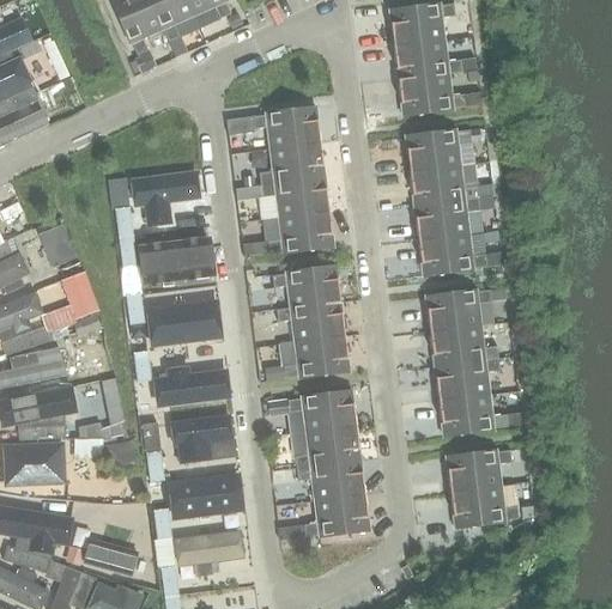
[(110,0),(131,43),(132,42),(138,55),(149,49),(144,37),(164,28),(151,0),(110,0)]
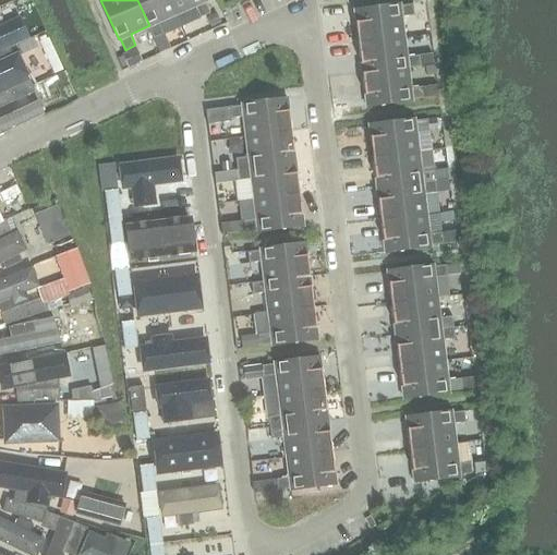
[(137,0),(149,25),(154,35),(164,31),(164,33),(174,28),(182,24),(178,13),(171,0),(137,0)]
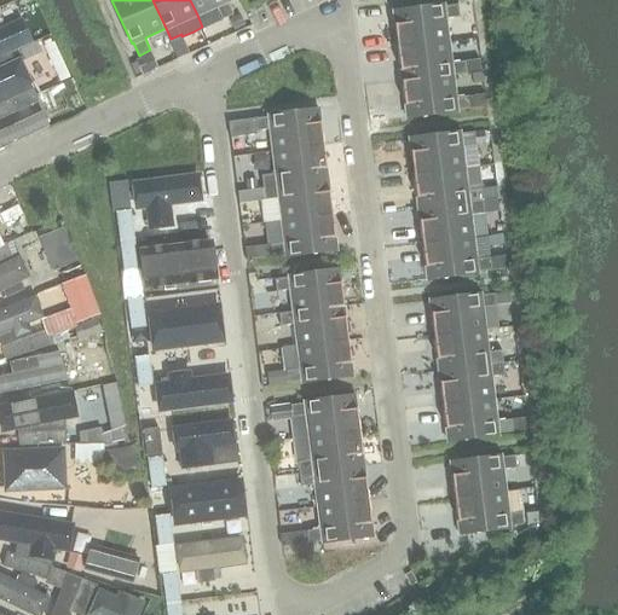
[(190,0),(197,15),(202,27),(219,19),(214,7),(217,5),(223,18),(235,13),(229,0),(230,0),(190,0)]
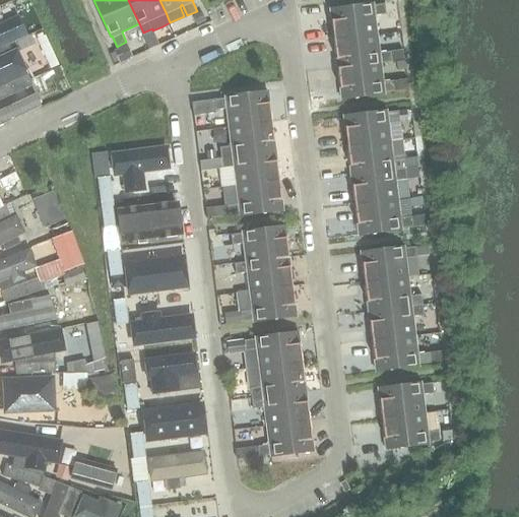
[(375,14),(386,12),(385,2),(374,4),(373,3),(330,8),(334,39),(377,33),(375,14)]
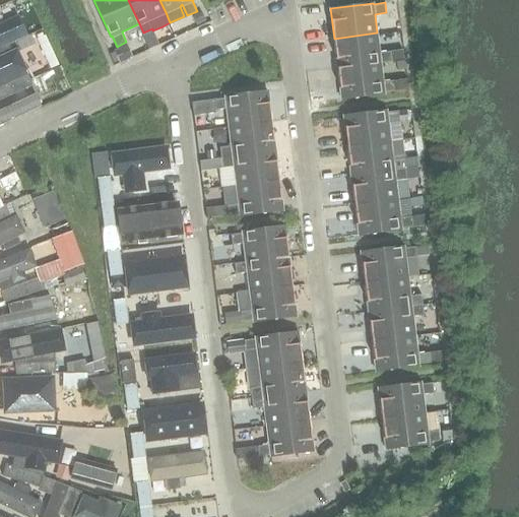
[(202,10),(193,15),(197,23),(206,19),(202,10)]
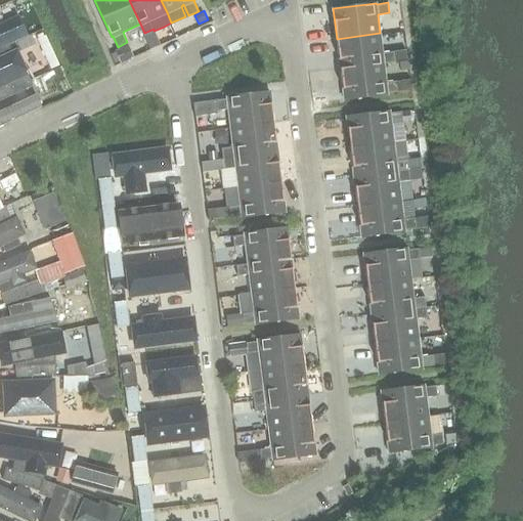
[(154,33),(146,37),(150,48),(159,44),(154,33)]
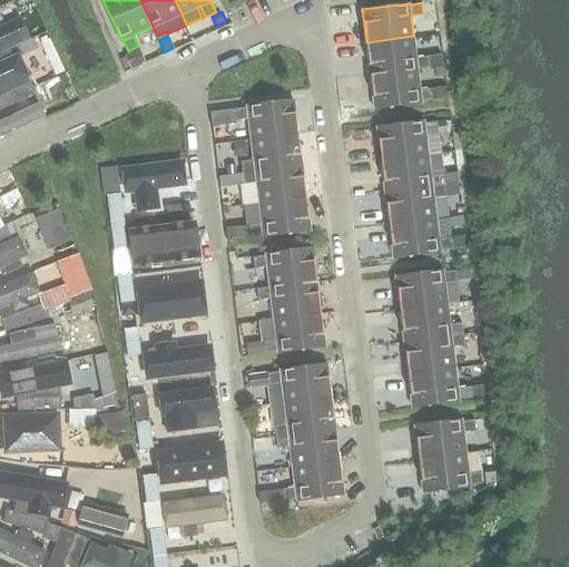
[(418,68),(430,66),(429,55),(417,57),(413,36),(366,42),(371,72),(418,67),(418,68)]
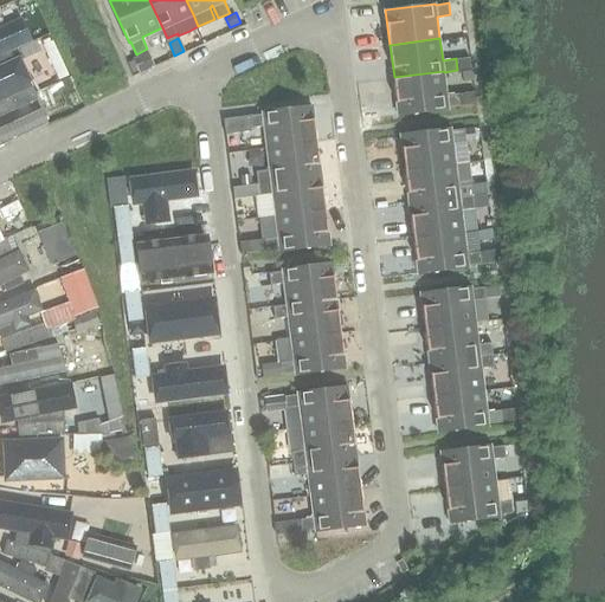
[(155,64),(148,49),(133,57),(134,58),(128,62),(133,72),(139,69),(140,72),(155,64)]
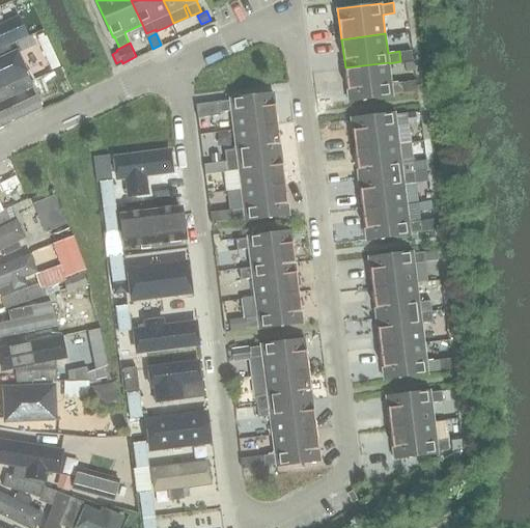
[(0,59),(0,83),(27,72),(19,52),(0,59)]
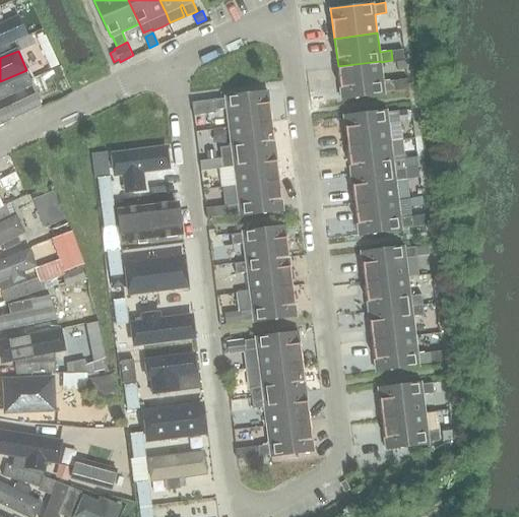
[(406,59),(397,61),(398,68),(407,67),(406,59)]
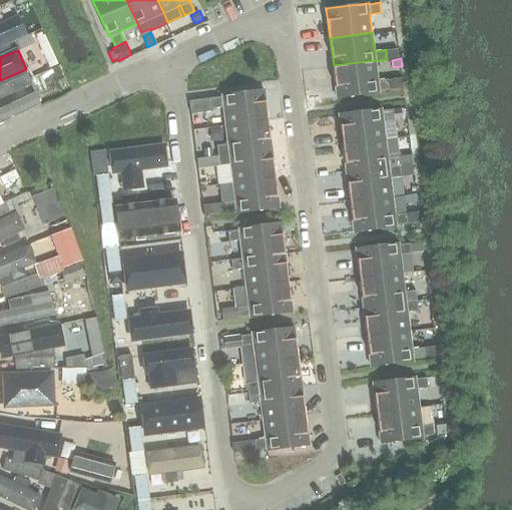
[(379,90),(391,88),(390,78),(378,79),(376,61),(376,60),(334,65),(337,96),(380,90),(379,90)]
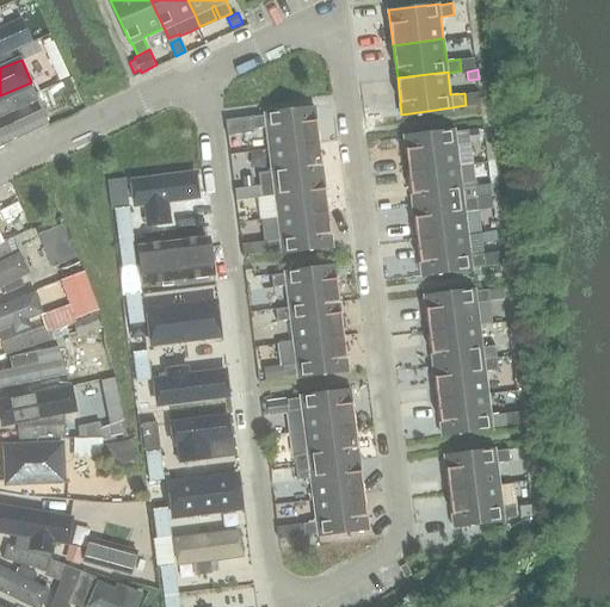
[(0,113),(38,97),(31,82),(26,85),(0,97),(0,113)]
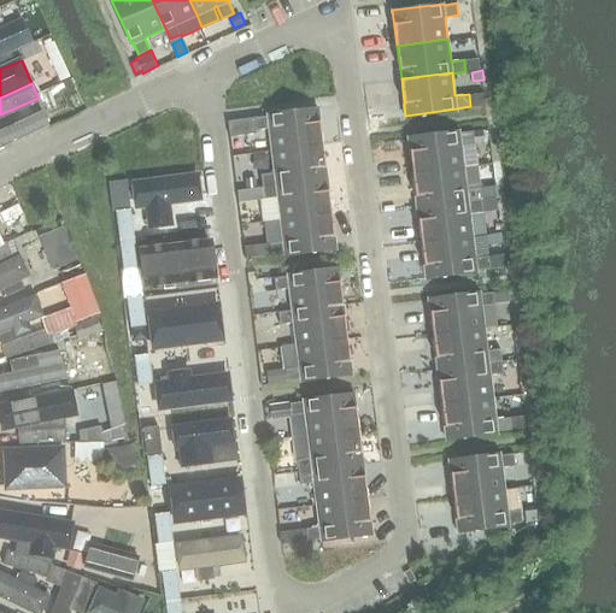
[(323,143),(318,107),(268,113),(268,115),(254,117),(256,129),(269,128),(273,149),(323,143)]
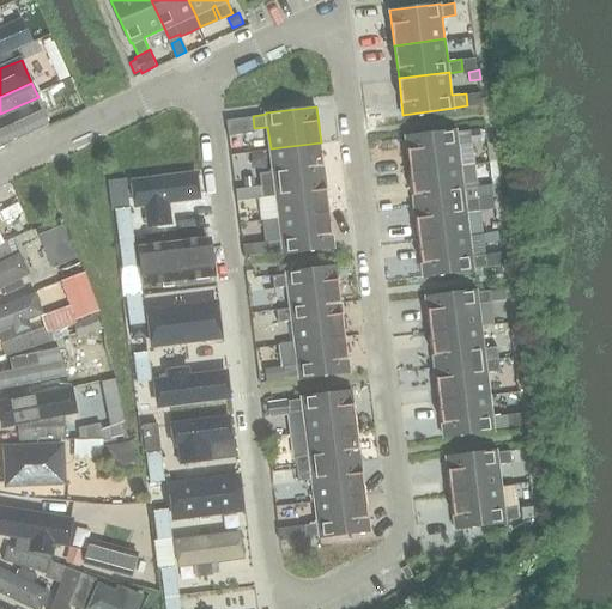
[(0,146),(48,125),(42,110),(0,129),(0,146)]
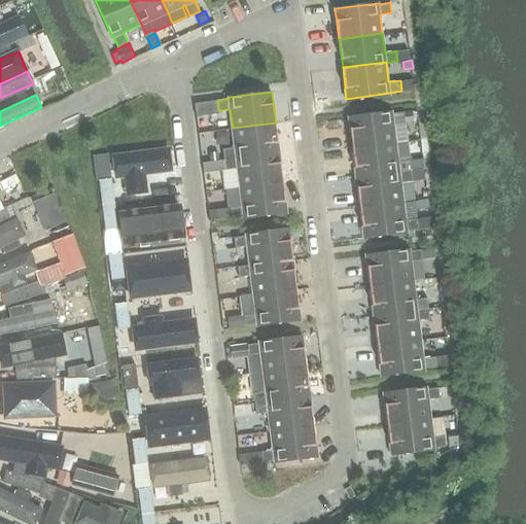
[(217,100),(195,102),(197,115),(218,113),(218,110),(217,100)]
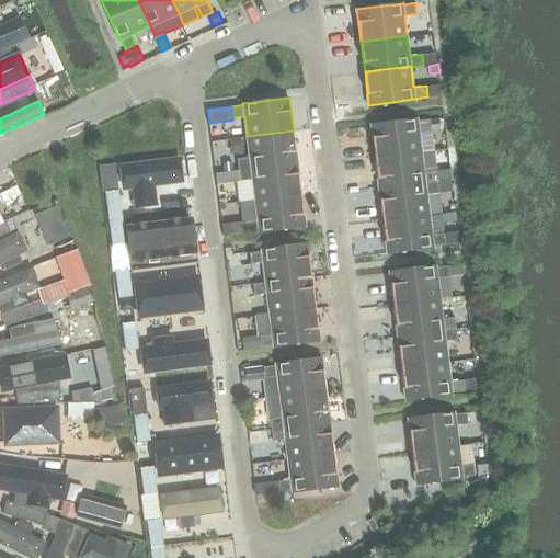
[(419,131),(432,129),(430,118),(418,120),(418,118),(372,125),(375,157),(422,151),(419,131)]
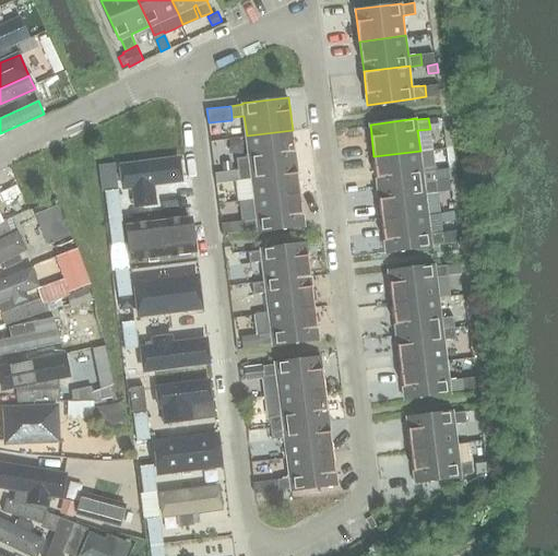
[(247,135),(249,155),(236,157),(238,168),(296,161),(293,130),(247,135)]
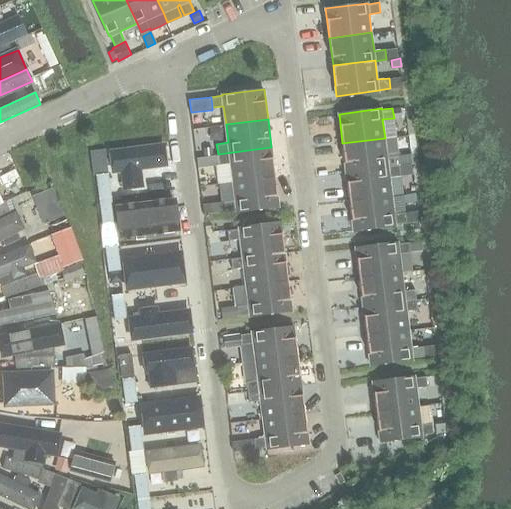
[(400,165),(398,155),(387,156),(385,138),(342,143),(346,172),(400,165)]
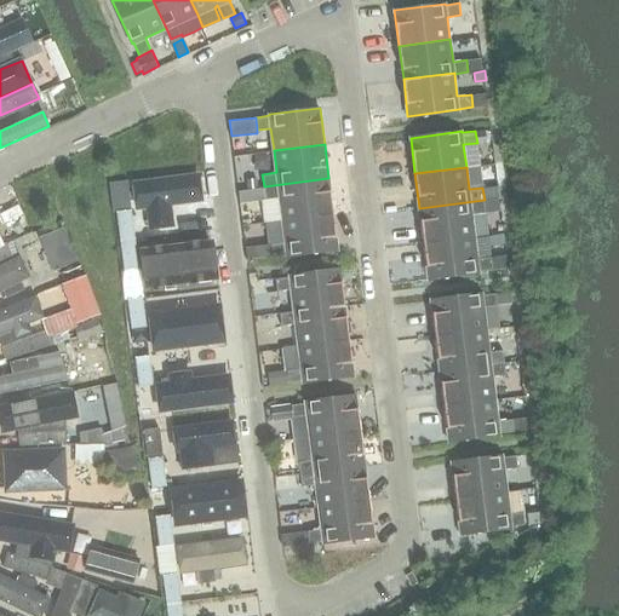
[(202,203),(200,174),(132,178),(135,208),(150,207),(152,226),(176,225),(175,206),(202,203)]
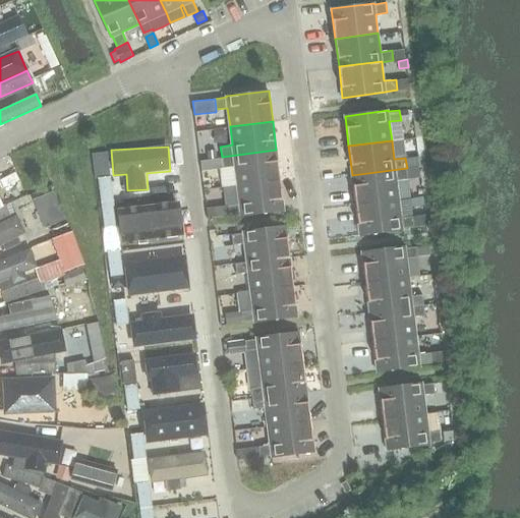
[(218,149),(207,150),(208,159),(219,157),(218,149)]
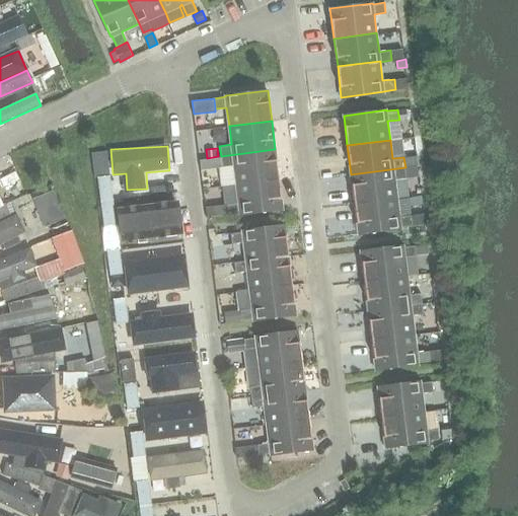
[(234,165),(236,183),(279,178),(275,149),(221,156),(222,166),(234,165)]
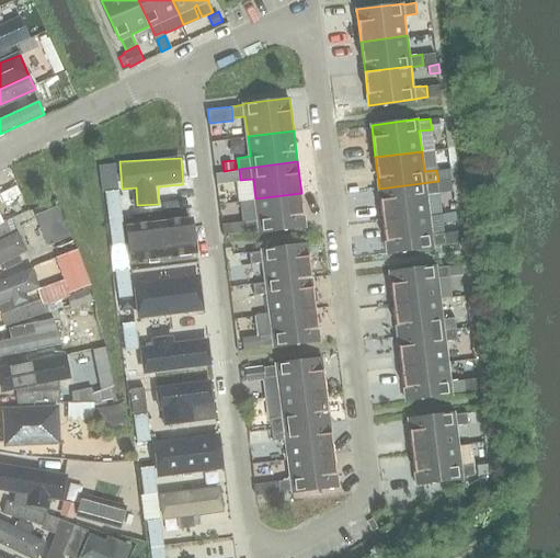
[(430,214),(426,193),(440,192),(438,181),(379,189),(384,219),(430,214)]
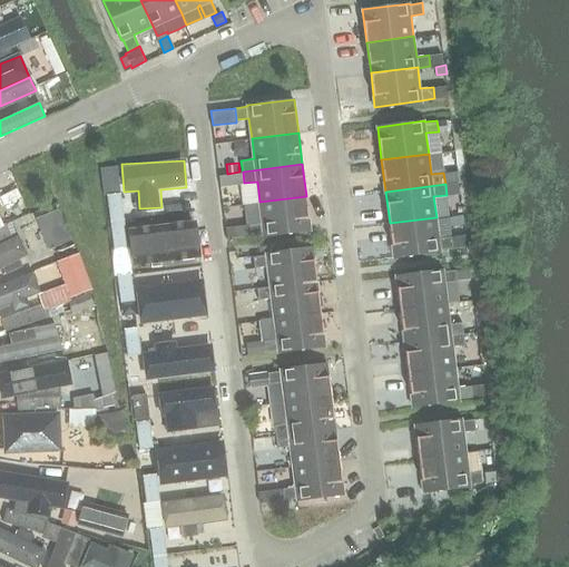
[(111,221),(124,218),(120,192),(108,194),(111,221)]
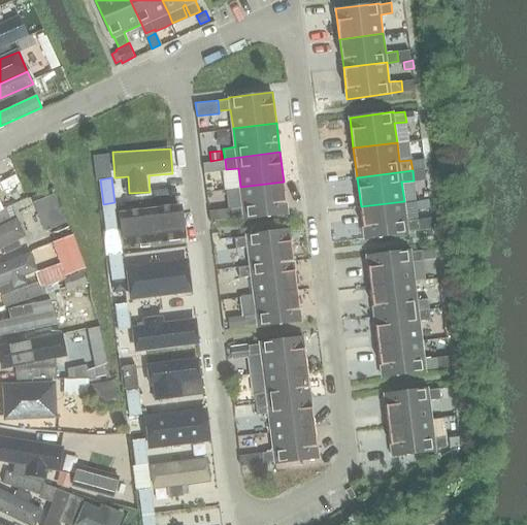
[(243,217),(244,218),(288,211),(284,182),(240,187),(242,205),(231,207),(232,218),(243,217)]
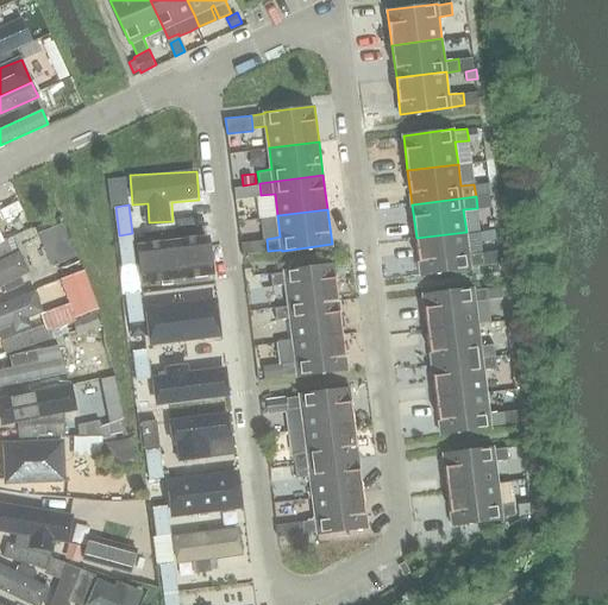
[(76,253),(62,219),(38,228),(54,263),(76,253)]
